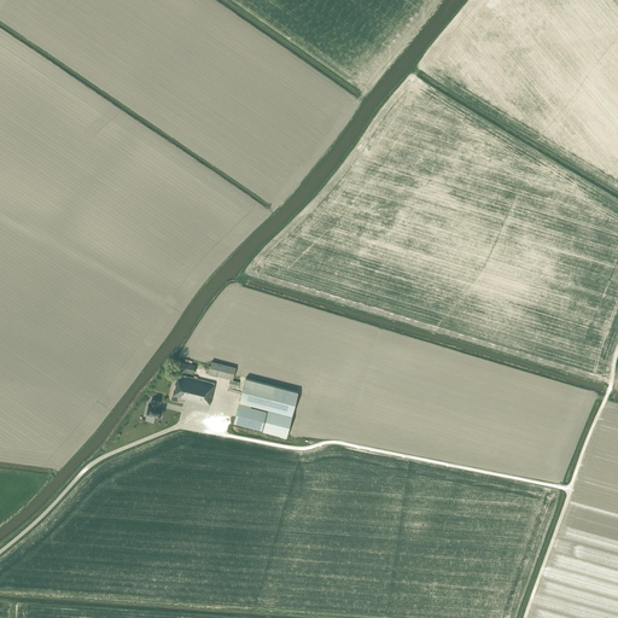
[(193,373),(196,366),(180,362),(179,369),(193,373)]
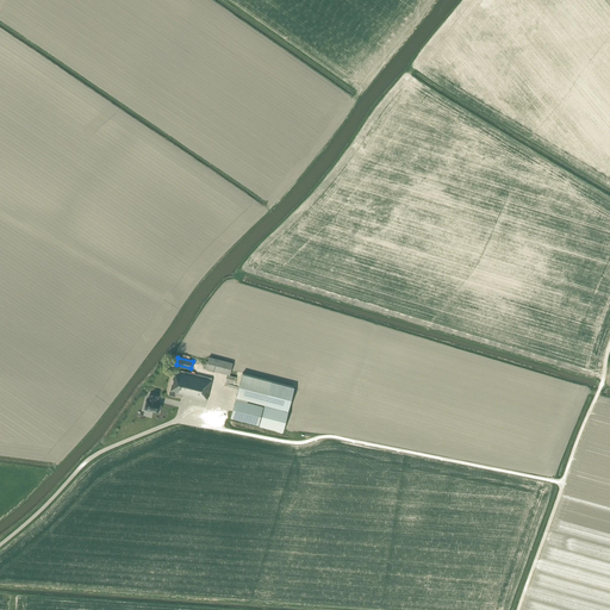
[(230,375),(232,363),(209,358),(206,369),(230,375)]
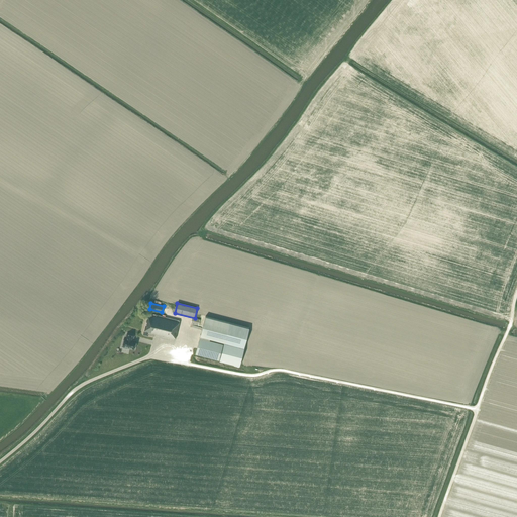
[(175,339),(180,321),(153,314),(152,317),(147,316),(144,331),(143,335),(148,336),(148,335),(154,336),(156,334),(175,339)]
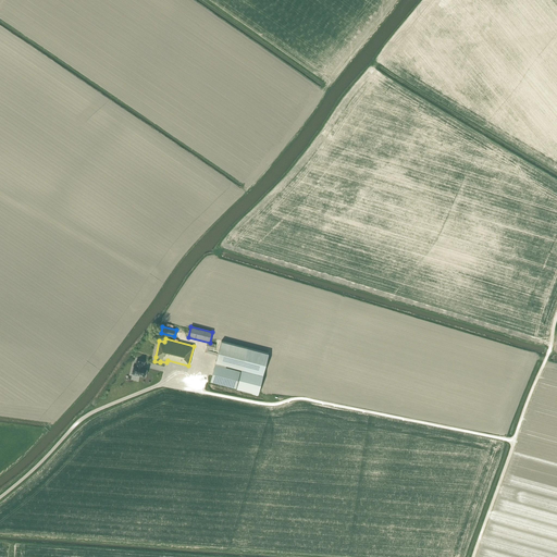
[(226,366),(240,369),(263,375),(269,354),(221,342),(211,382),(258,394),(262,378),(225,368),(226,366)]
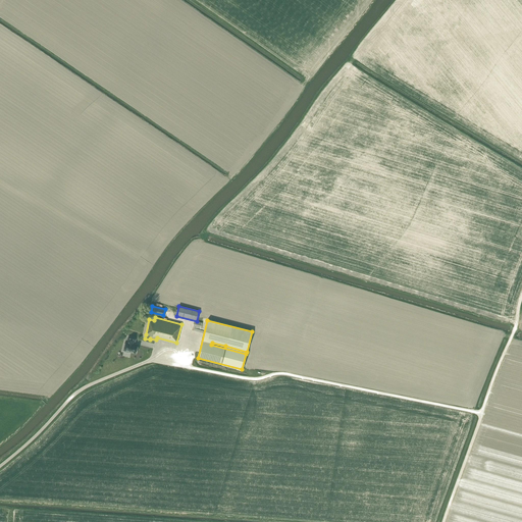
[(128,351),(136,353),(138,345),(134,344),(135,342),(135,340),(128,337),(127,342),(125,342),(123,350),(124,350),(124,352),(128,353),(128,351)]
